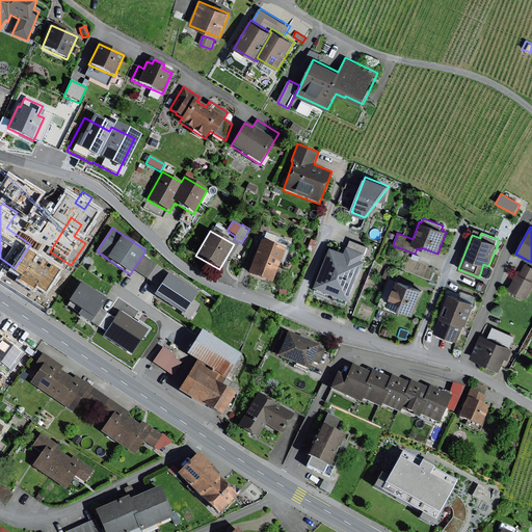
[(285,249),(261,240),(247,274),(272,284),(285,249)]
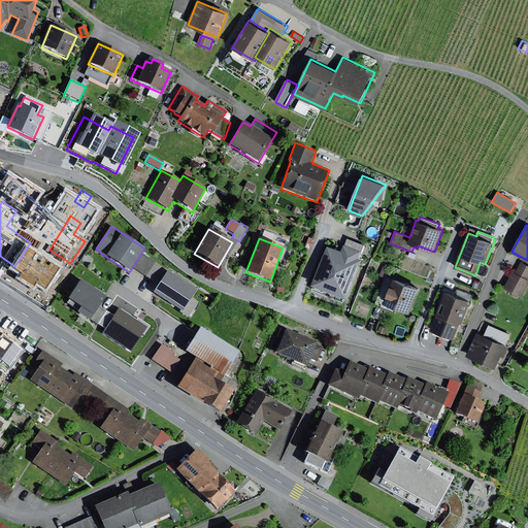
[(341,251),(327,245),(312,284),(315,285),(311,292),(343,304),(345,298),(348,299),(363,260),(358,258),(361,251),(344,244),(341,251)]
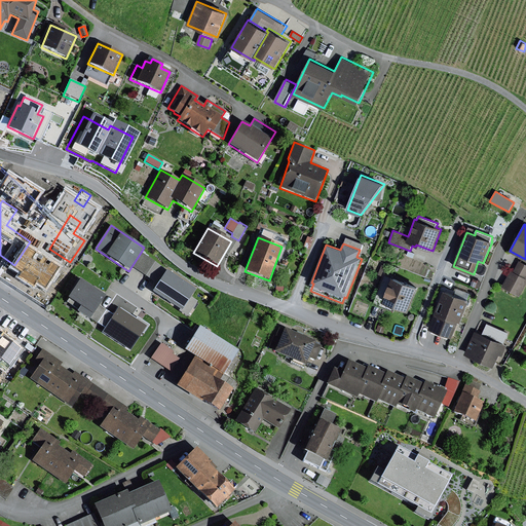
[(155,262),(142,254),(133,267),(139,272),(146,276),(155,262)]
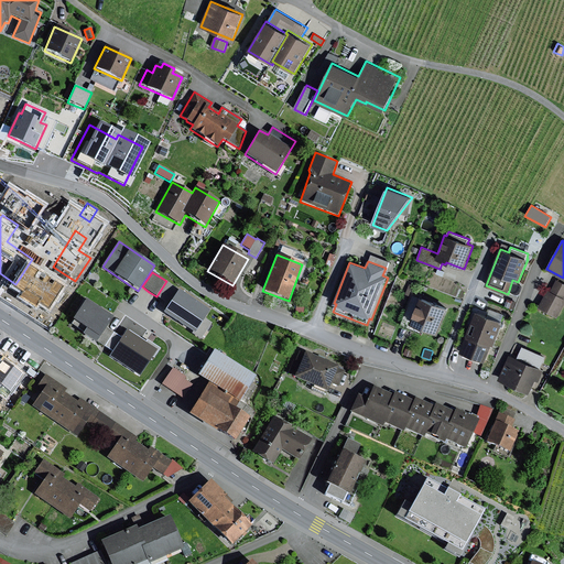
[(563,282),(557,280),(551,291),(548,290),(539,307),(557,317),(563,304),(563,282)]
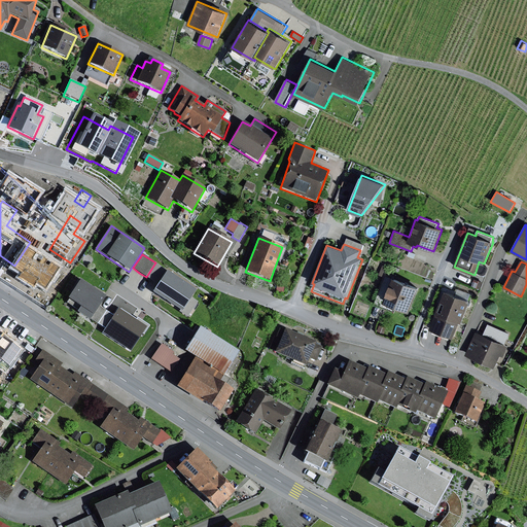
[(167,271),(155,262),(146,277),(152,281),(157,284),(167,271)]
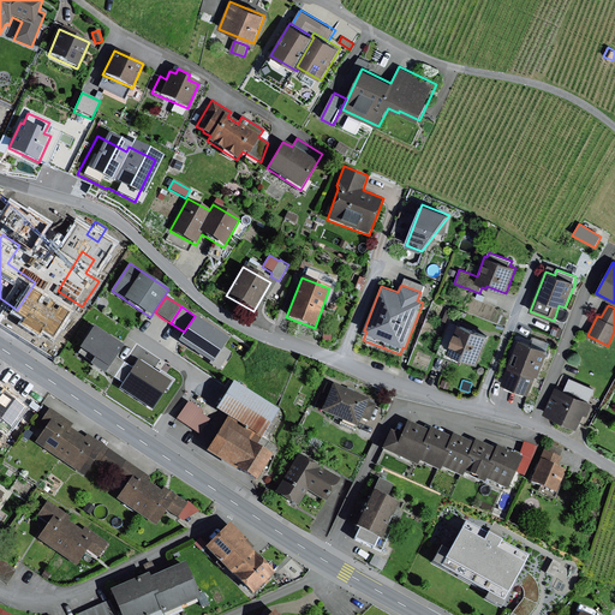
[(228,339),(195,316),(178,341),(212,364),(228,339)]
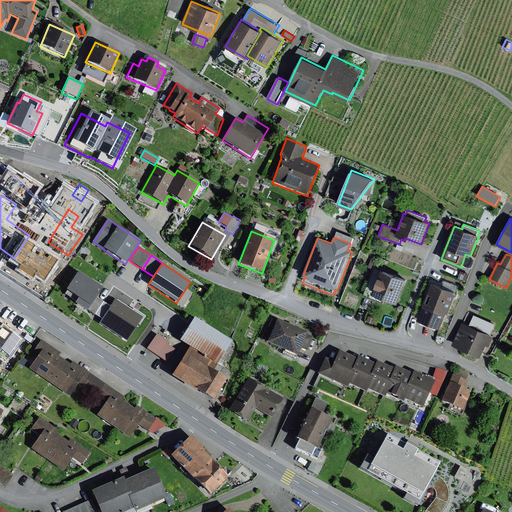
[(408,280),(382,270),(373,293),(398,303),(408,280)]
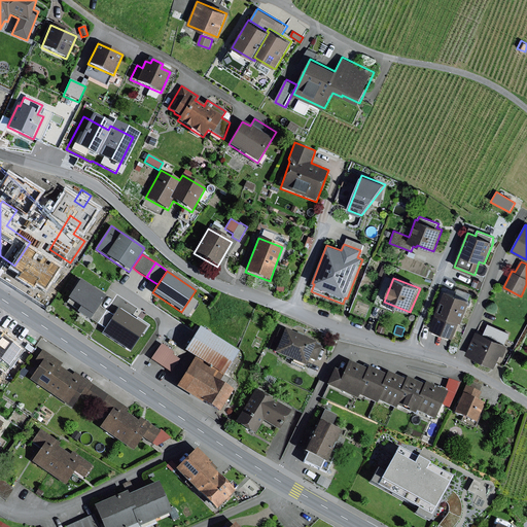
[(483,282),(475,279),(472,286),(480,289),(483,282)]
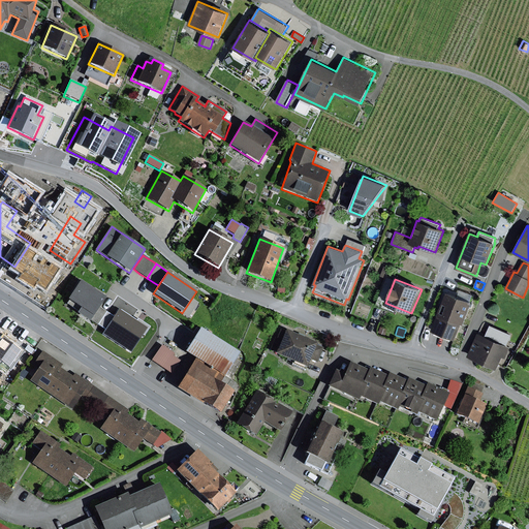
[(105,299),(80,282),(67,301),(68,302),(66,304),(98,324),(106,312),(99,308),(105,299)]
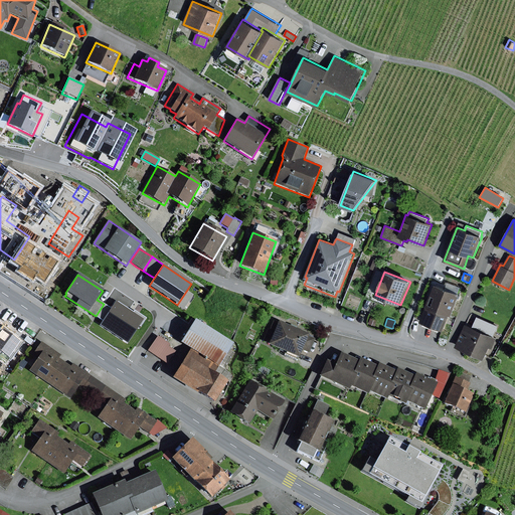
[(460,294),(434,284),(419,322),(444,331),(450,315),(452,316),(460,294)]
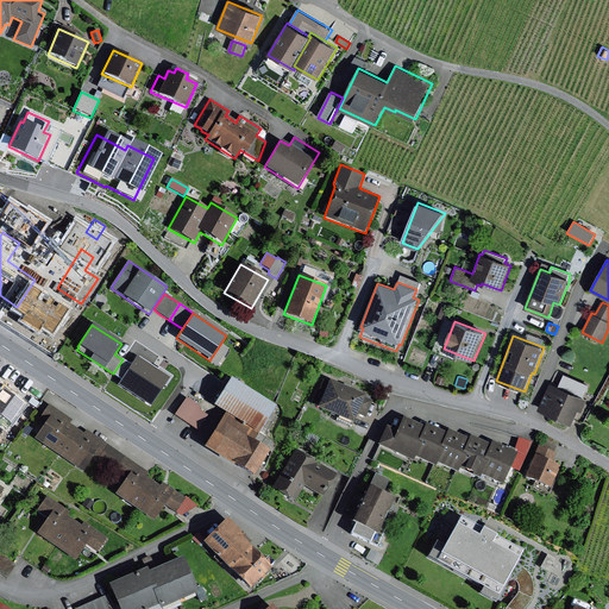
[(559,387),(550,383),(539,410),(572,425),(578,412),(582,413),(588,400),(584,399),(589,385),(564,375),(559,387)]
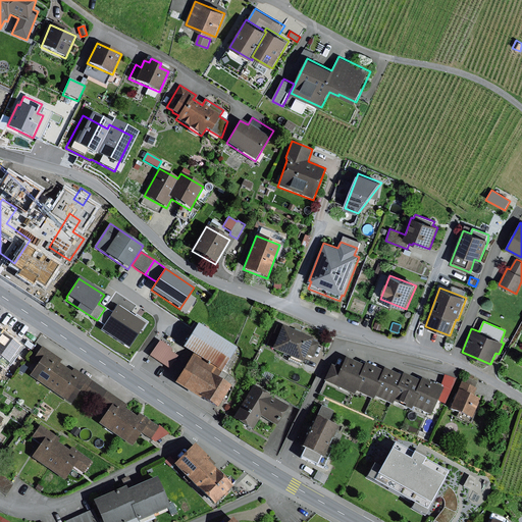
[(237,349),(198,324),(183,349),(193,355),(215,369),(221,373),(237,349)]
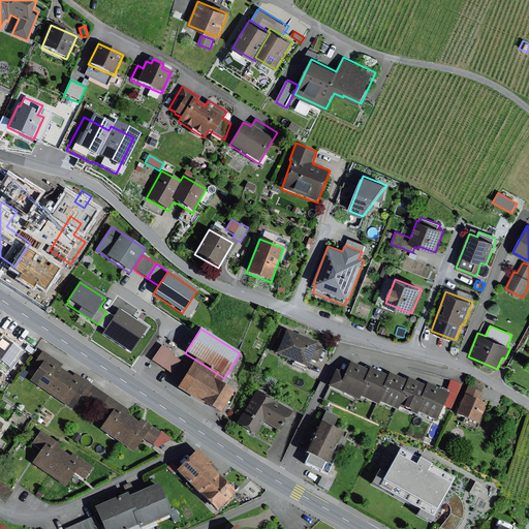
[(317,343),(285,331),(275,354),(307,369),(310,360),(317,363),(323,348),(316,345),(317,343)]
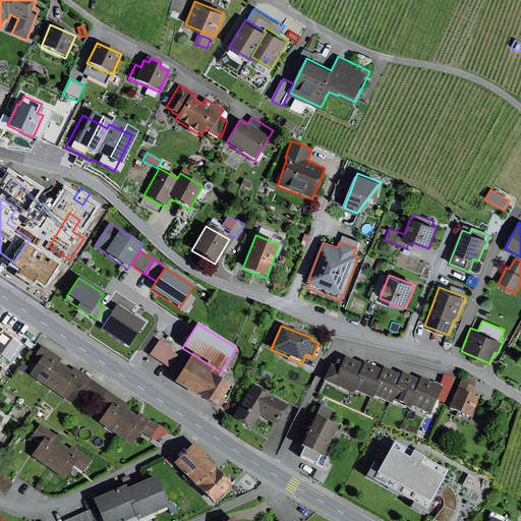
[(1,335),(0,334),(0,356),(9,363),(20,347),(2,334),(1,335)]
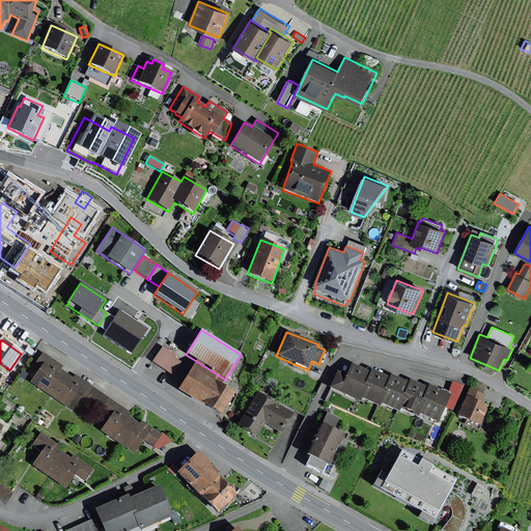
[(175,356),(163,346),(151,362),(171,376),(182,363),(173,358),(175,356)]
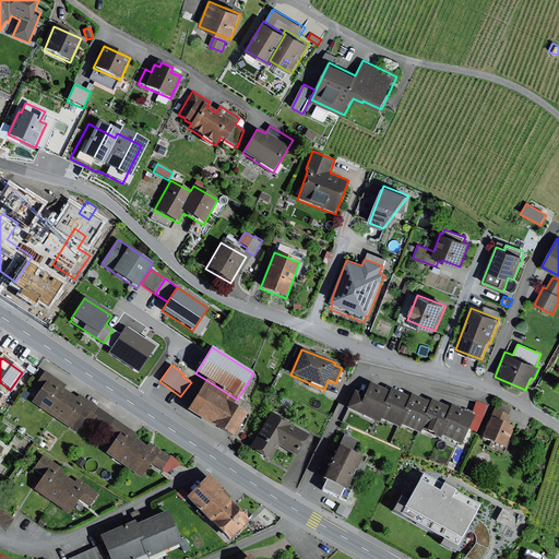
[(67,387),(45,371),(35,384),(42,389),(31,403),(75,433),(85,419),(90,421),(98,408),(79,395),(76,399),(63,390),(67,387)]
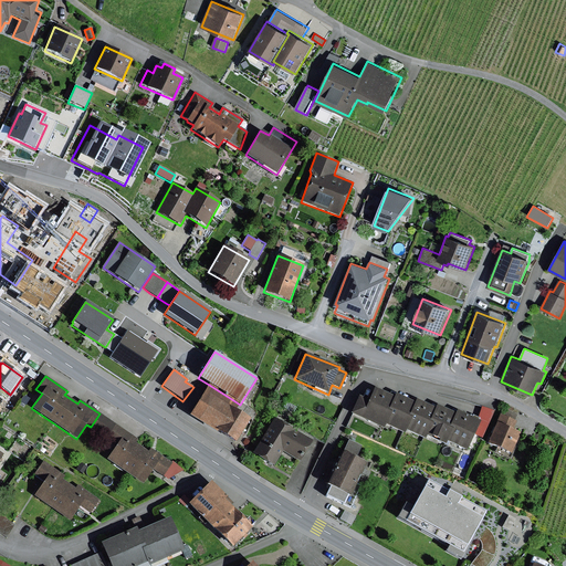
[(233,400),(209,385),(189,417),(217,433),(217,432),(234,443),(249,420),(229,408),(233,400)]
